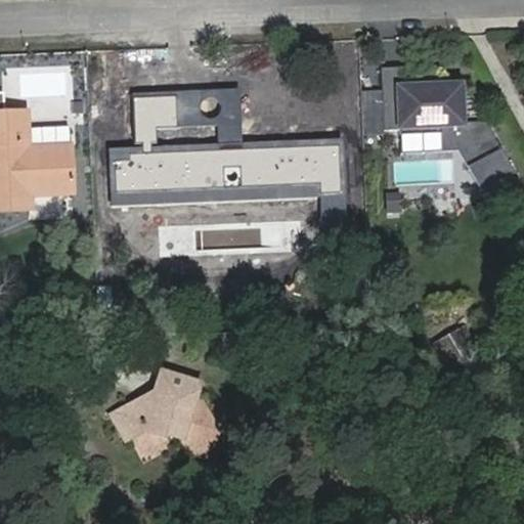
[(405,68),(383,69),(385,131),(402,130),(402,135),(423,135),(423,126),(442,125),(443,145),(462,144),(486,189),(514,174),(485,123),(463,124),(461,85),(406,87),(405,68)]
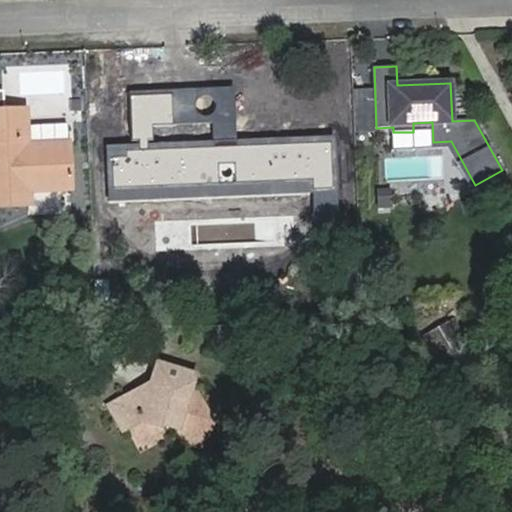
[(234,86),(126,92),(129,145),(105,147),(108,202),(309,190),(311,227),(339,225),(334,135),(238,140),(234,86)]
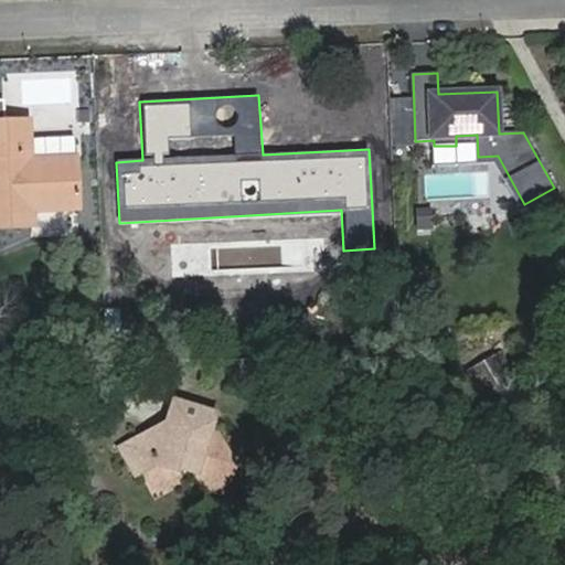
[(0,124),(0,227),(32,225),(32,212),(77,210),(75,158),(30,159),(28,123),(0,124)]
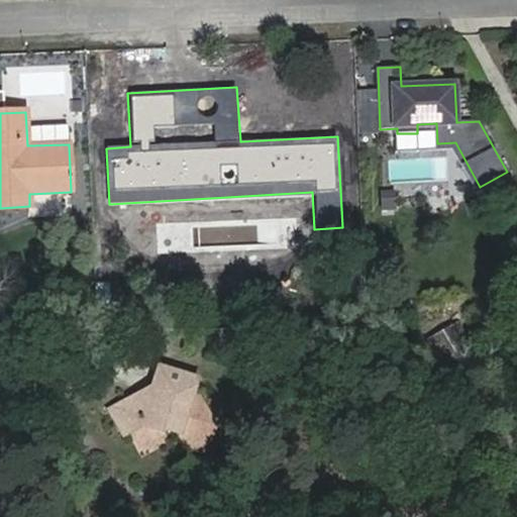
[(437,143),(437,149),(452,148),(475,189),(480,187),(455,142),(437,143)]
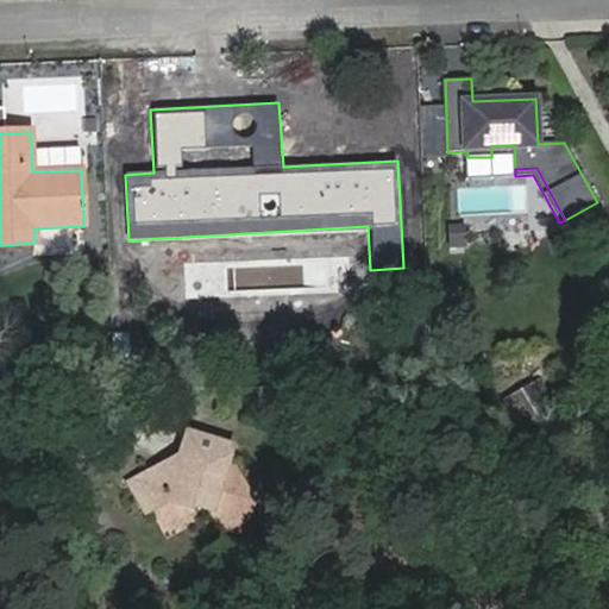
[(553,374),(490,410),(504,435),(567,399),(553,374)]
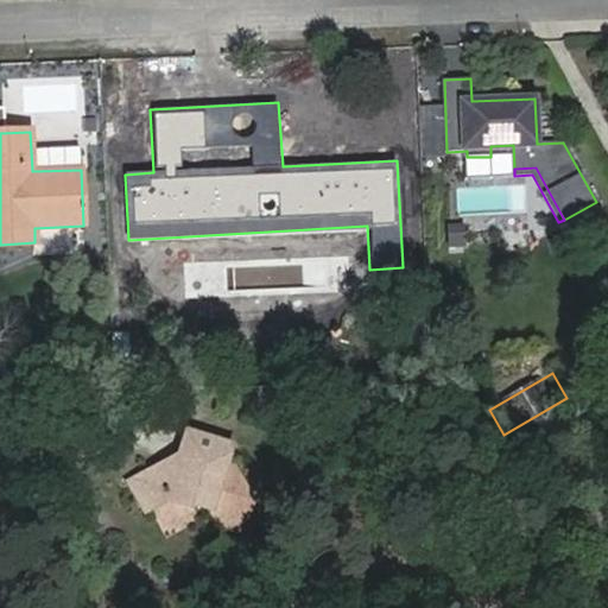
[(179,456),(128,485),(143,512),(168,499),(211,512),(222,533),(247,520),(253,500),(236,469),(223,474),(230,447),(187,434),(179,456)]
